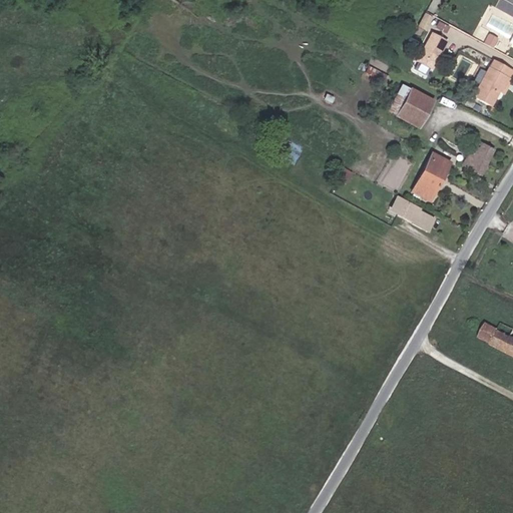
[(478,27),(473,36),(482,40),(487,32),(478,27)]
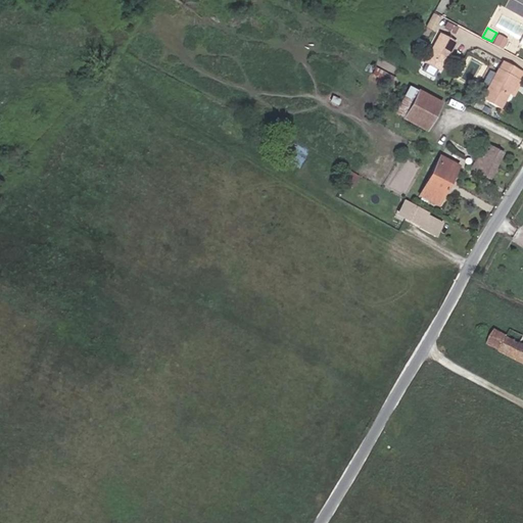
[(440,69),(455,40),(440,33),(425,62),(440,69)]
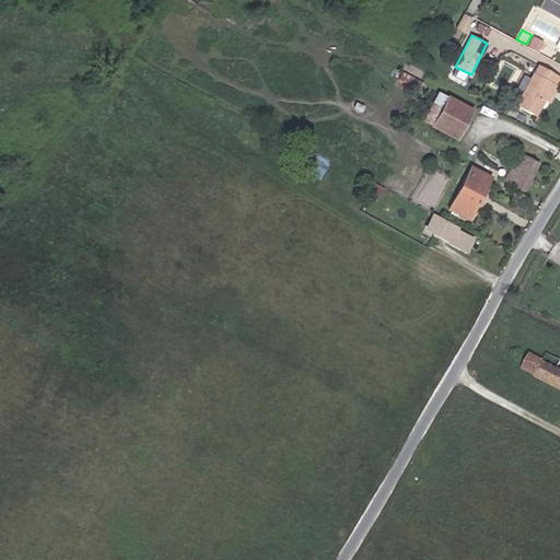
[(537,116),(546,101),(553,84),(557,86),(559,80),(559,78),(538,67),(517,105),(537,116)]
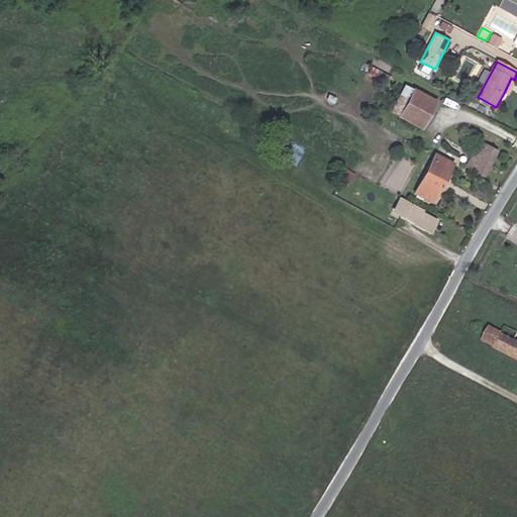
[(365,71),(389,84),(392,79),(368,66),(365,71)]
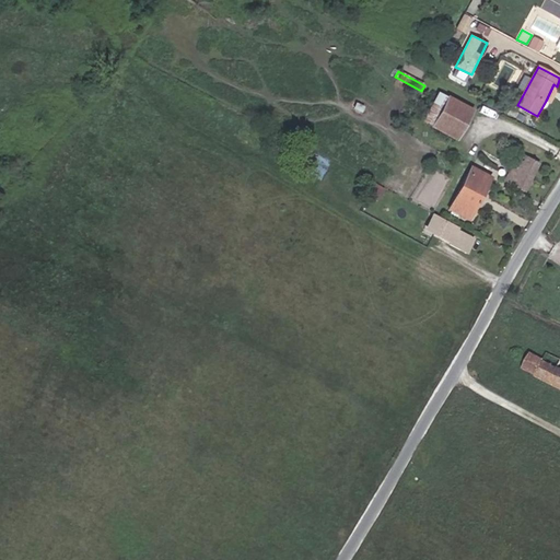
[(553,84),(546,101),(551,104),(559,88),(557,86),(553,84)]
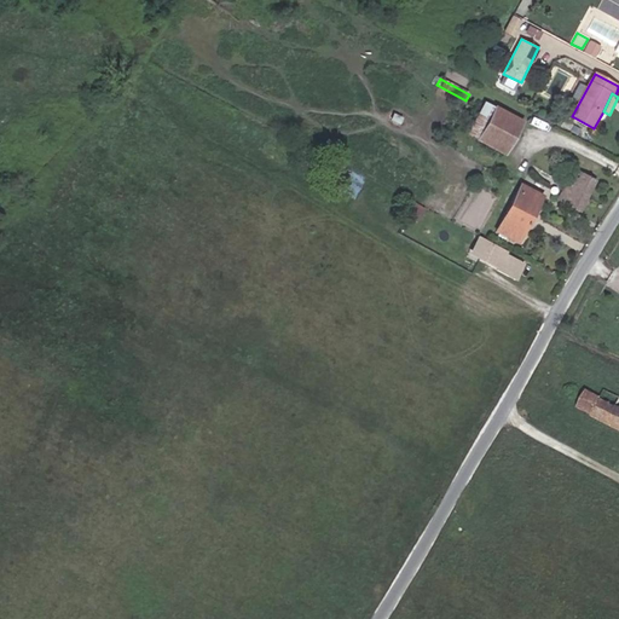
[(522,121),(482,99),(466,131),(504,154),(522,121)]
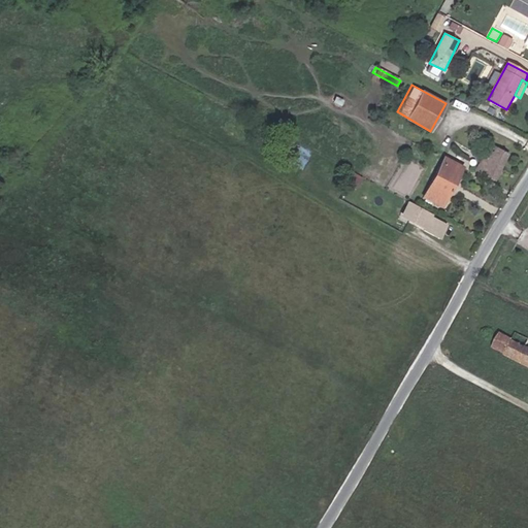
[(283,146),(307,160),(311,154),(286,140),(283,146)]
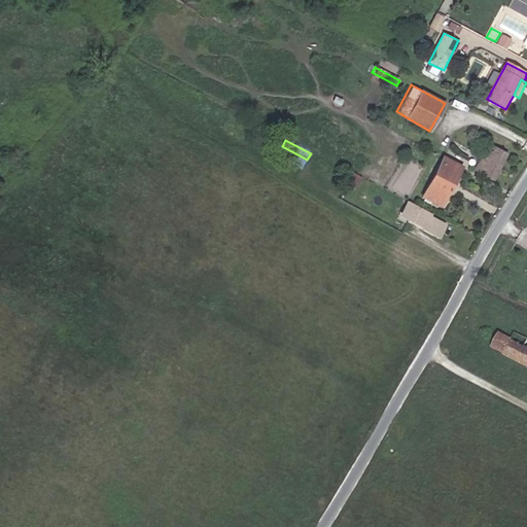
[(507,153),(489,144),(475,170),(493,180),(507,153)]
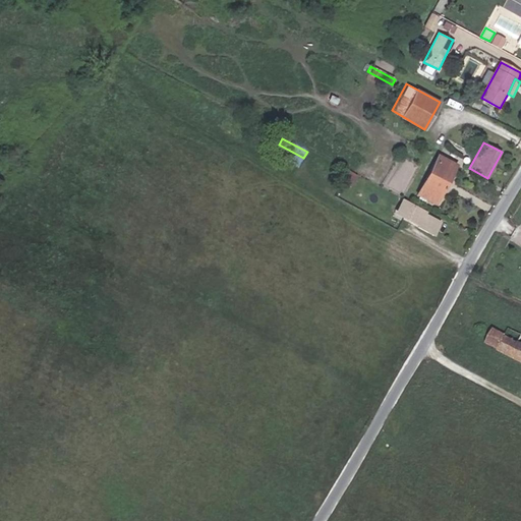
[(436,204),(457,165),(439,155),(417,193),(436,204)]
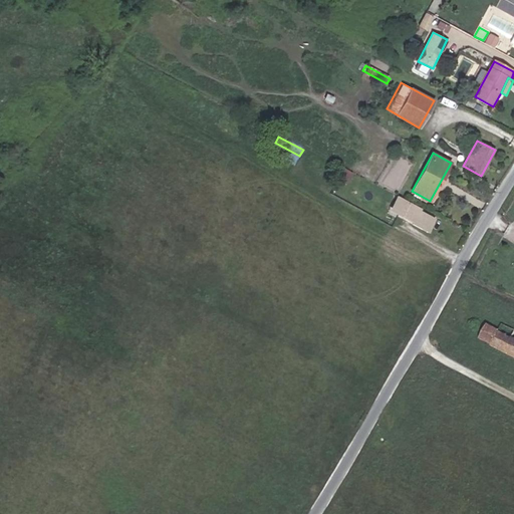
[(355,180),(342,173),(338,182),(350,189),(355,180)]
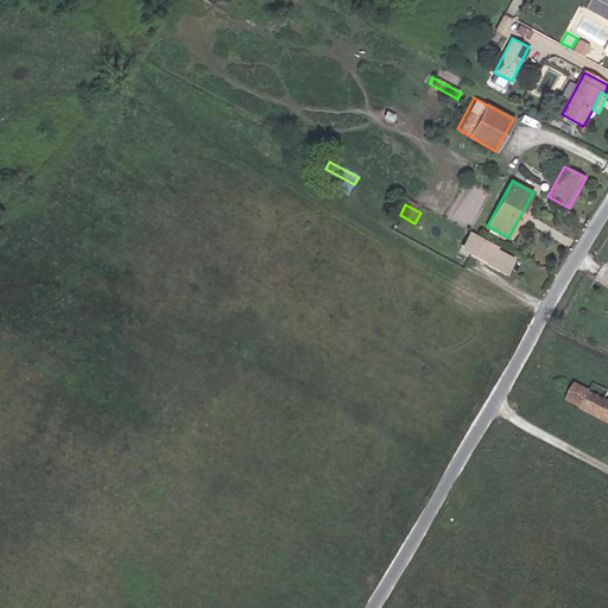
[(498,249),(499,247),(474,233),(470,240),(475,242),(470,253),(506,272),(513,258),(498,249)]
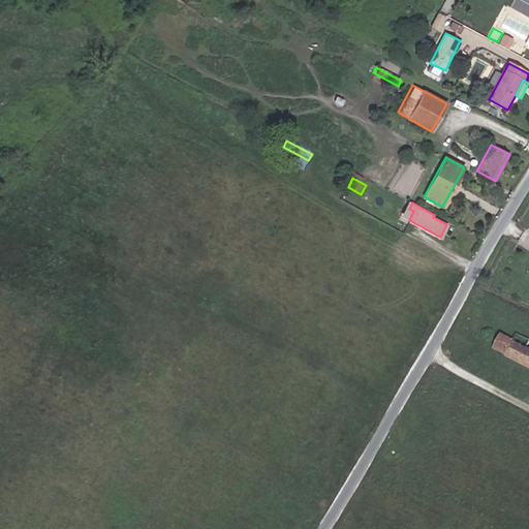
[(528,345),(516,340),(500,333),(493,350),(528,367),(528,345)]
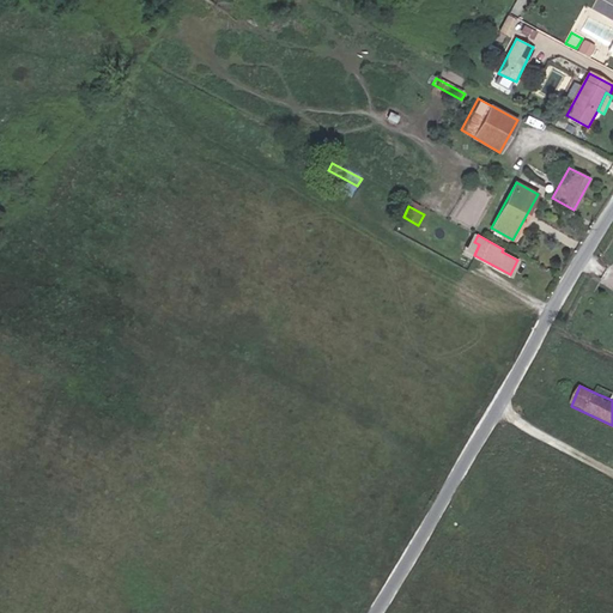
[(598,394),(612,400),(612,398),(612,392),(601,387),(598,394)]
